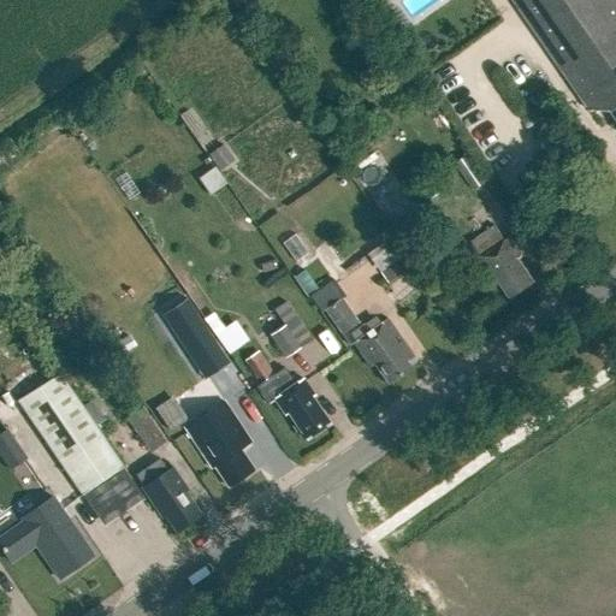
[(615,0),(513,0),(591,112),(592,112),(612,112),(615,117),(615,0)]
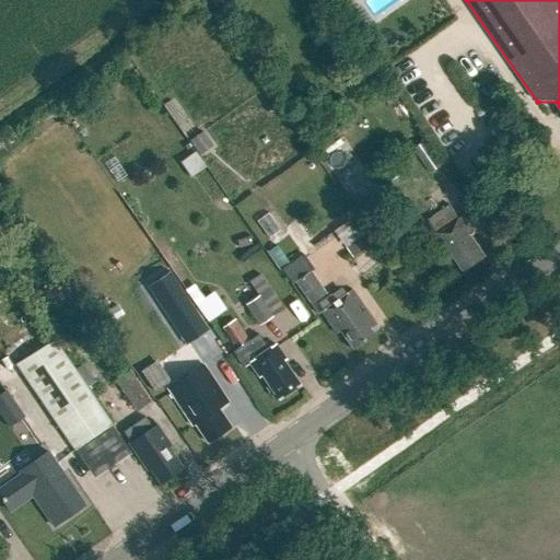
[(188,141),(199,156),(212,147),(202,132),(199,135),(174,97),(165,104),(190,140),(188,141)]
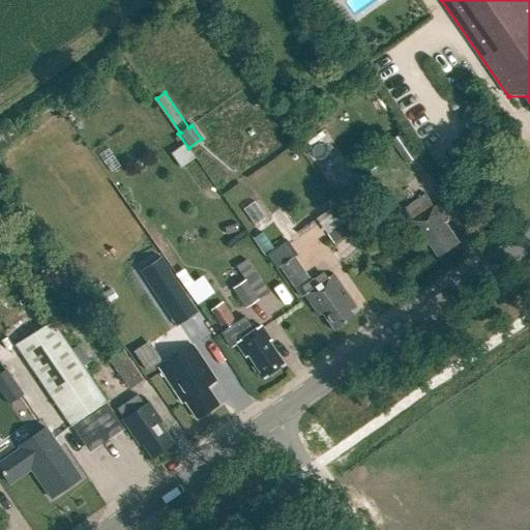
[(378,122),(407,166),(420,157),(395,120),(394,121),(389,115),(378,122)]
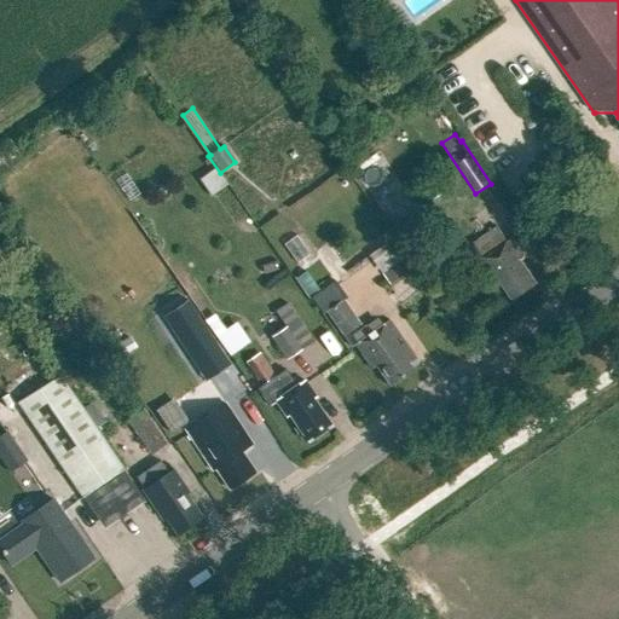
[(196,177),(207,194),(224,183),(212,166),(196,177)]
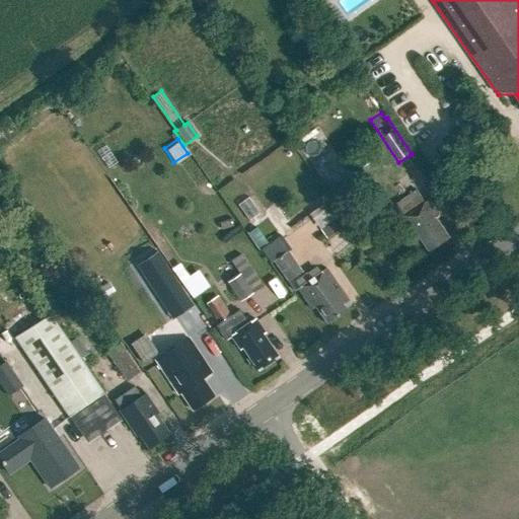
[(402,218),(417,238),(420,236),(430,251),(450,238),(436,219),(440,216),(429,201),(426,203),(418,191),(397,205),(405,217),(402,218)]
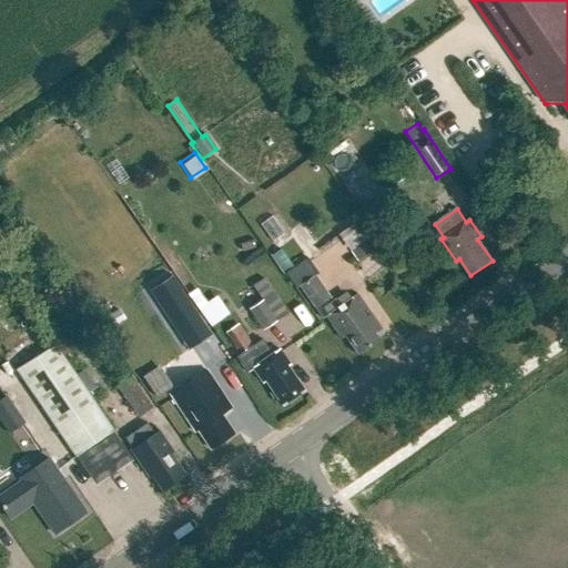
[(338,237),(356,265),(366,259),(377,261),(379,264),(385,261),(359,223),(338,237)]
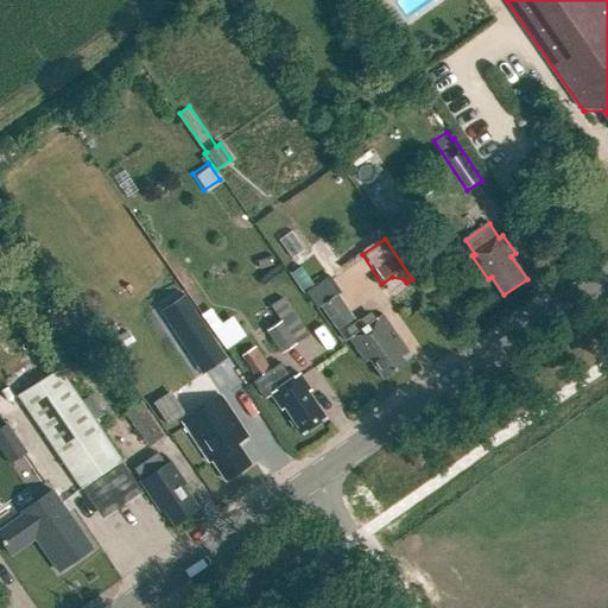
[(168,266),(195,306),(204,301),(177,259),(168,266)]
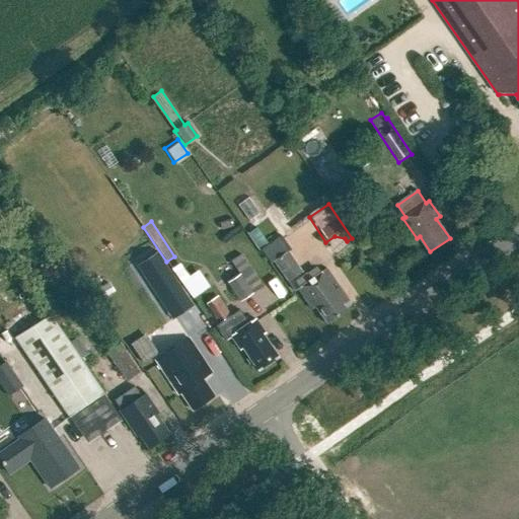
[(301,273),(287,252),(289,250),(280,236),(267,245),(258,233),(254,235),(251,231),(248,233),(251,238),(249,239),(258,251),(260,250),(270,265),(273,263),(286,283),(301,273)]
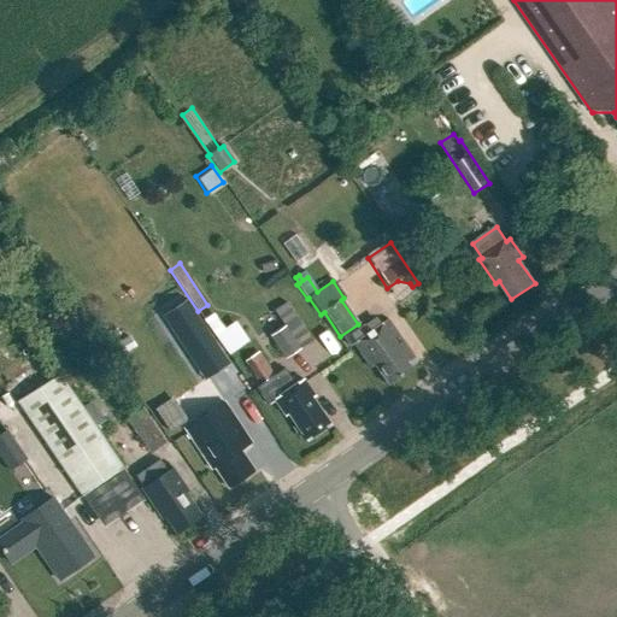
[(229,364),(213,341),(186,300),(162,316),(189,357),(205,380),(229,364)]
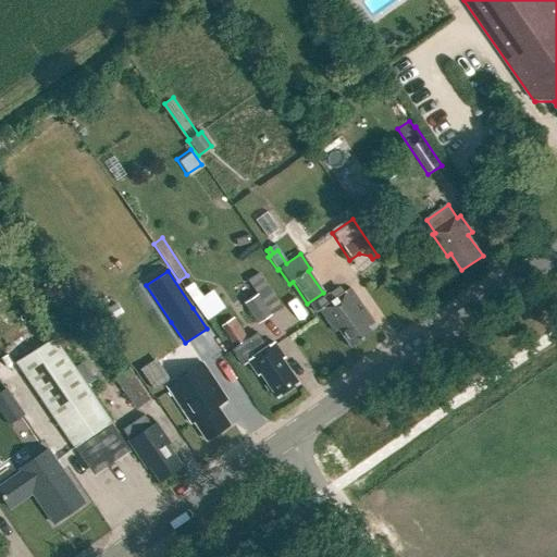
[(334,333),(338,331),(349,348),(372,333),(368,327),(374,323),(349,288),(319,310),(334,333)]
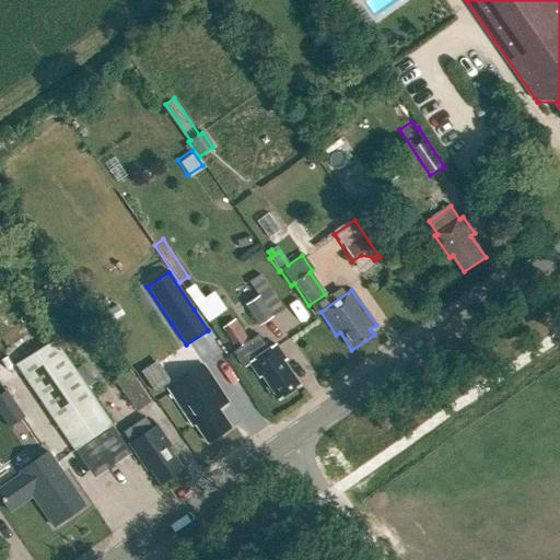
[(259,296),(245,305),(259,325),(273,316),(259,296)]
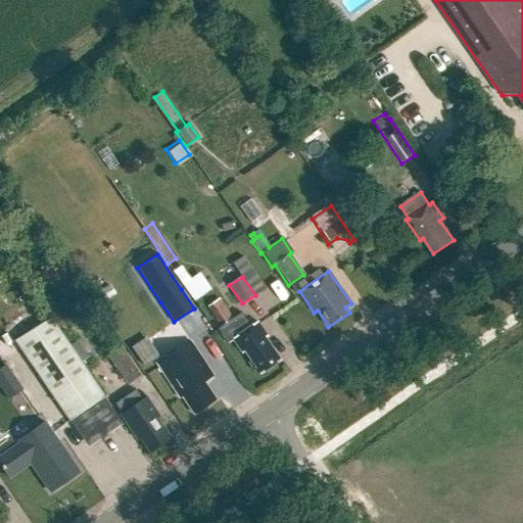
[(108,285),(96,293),(101,302),(114,295),(108,285)]
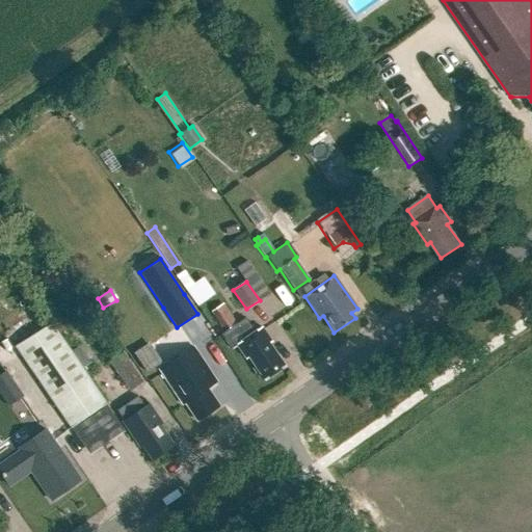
[(248,357),(264,380),(285,367),(268,344),(271,342),(261,327),(255,331),(244,318),(220,335),(231,349),(236,345),(246,360),(248,357)]
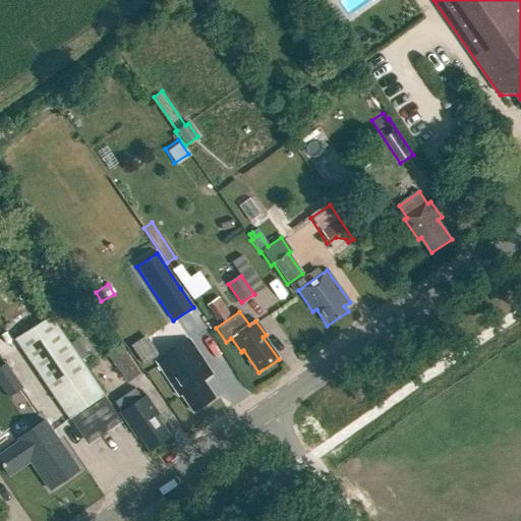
[(15,340),(83,439),(117,416),(50,316),(48,319),(16,339),(15,340)]
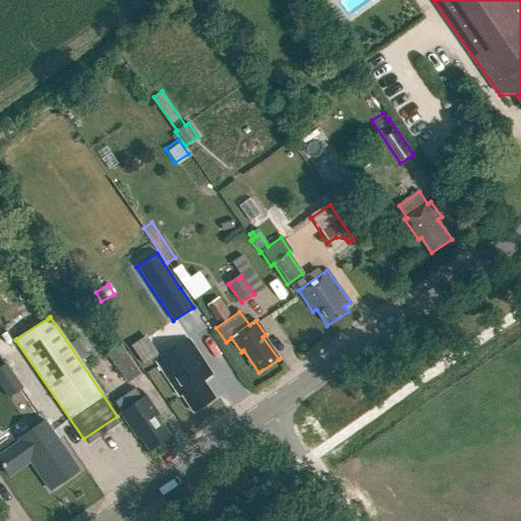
[(189,340),(156,362),(178,396),(181,394),(192,411),(214,398),(201,381),(212,373),(189,340)]
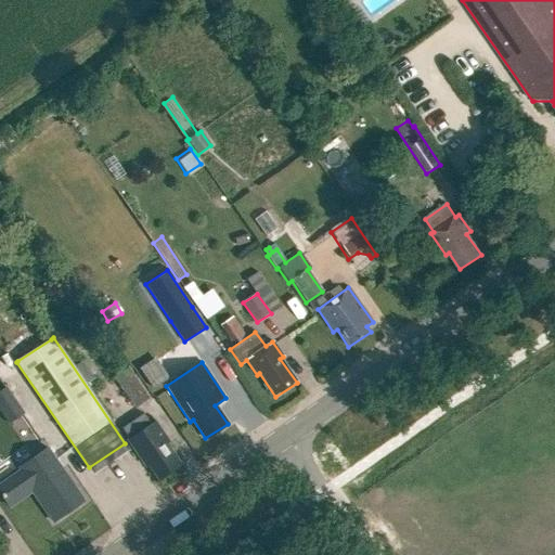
[(115,378),(137,408),(150,398),(128,369),(115,378)]
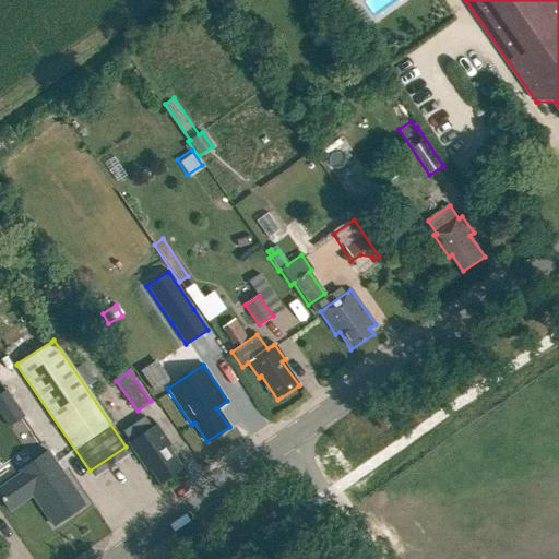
[(7,391),(0,395),(0,415),(9,427),(24,416),(7,391)]
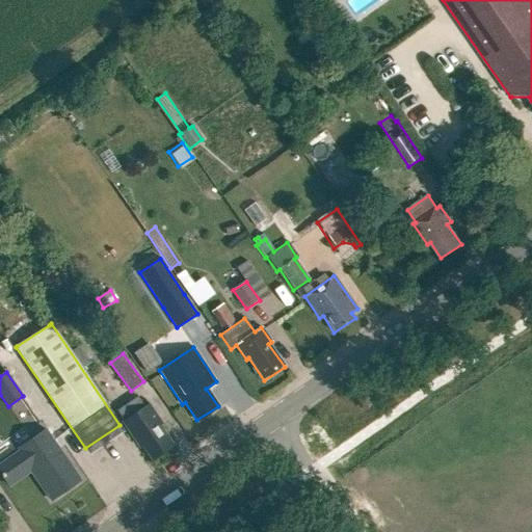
[(148,404),(124,422),(136,441),(138,439),(152,458),(171,445),(158,425),(161,423),(148,404)]
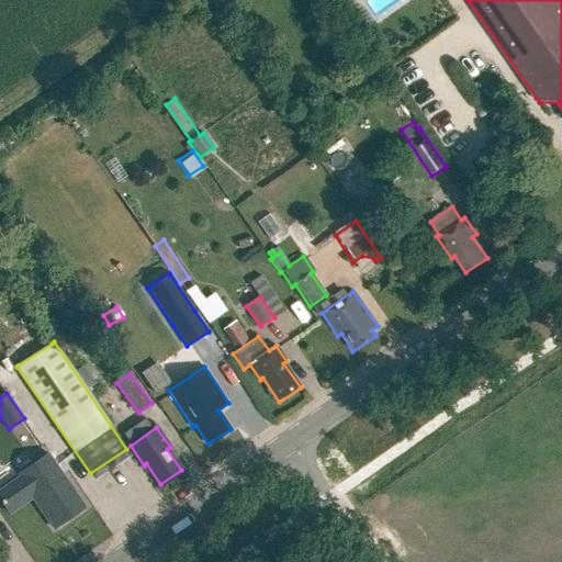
[(0,489),(0,499),(8,510),(33,493),(56,527),(85,507),(62,474),(58,475),(54,469),(57,468),(47,453),(21,475),(19,473),(0,489)]
